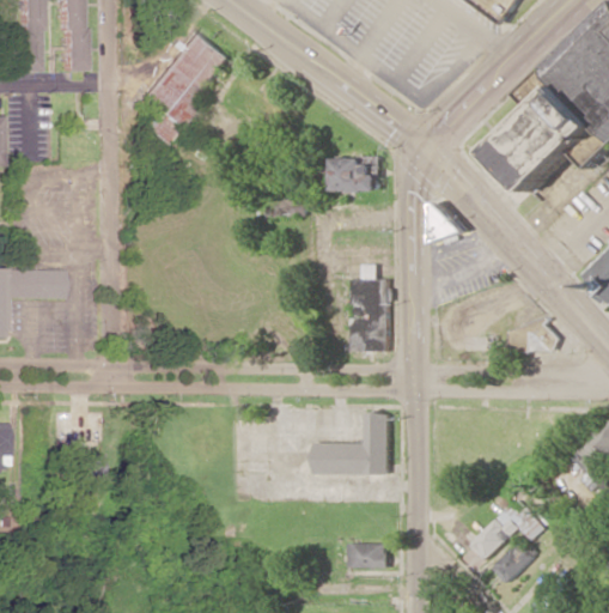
[(54,0),(55,71),(77,71),(74,0),(54,0)]
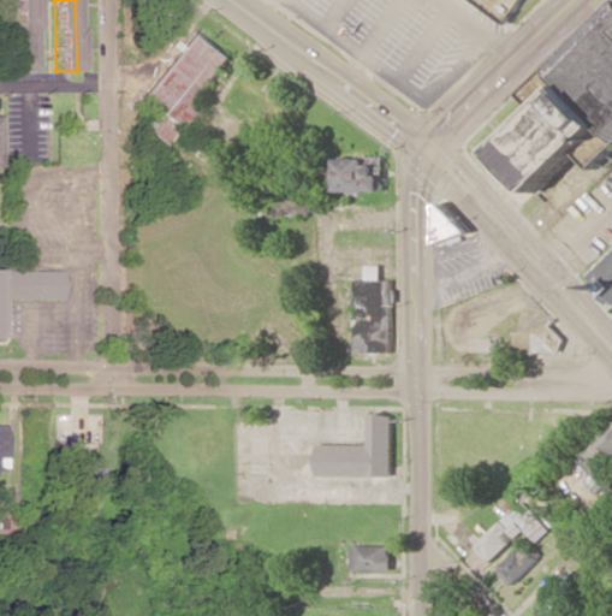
[(521,0),(504,24),(470,0),(521,0)]
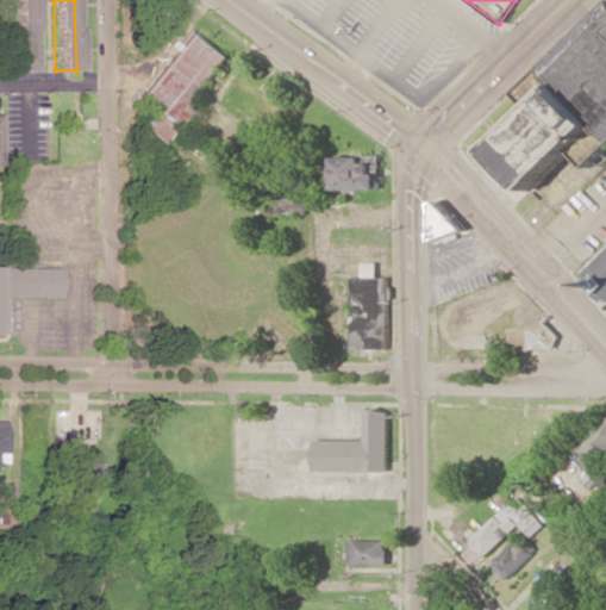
[(488,149),(531,110),(516,92),(605,2),(605,145),(586,166),(570,151),(529,191),(488,149)]
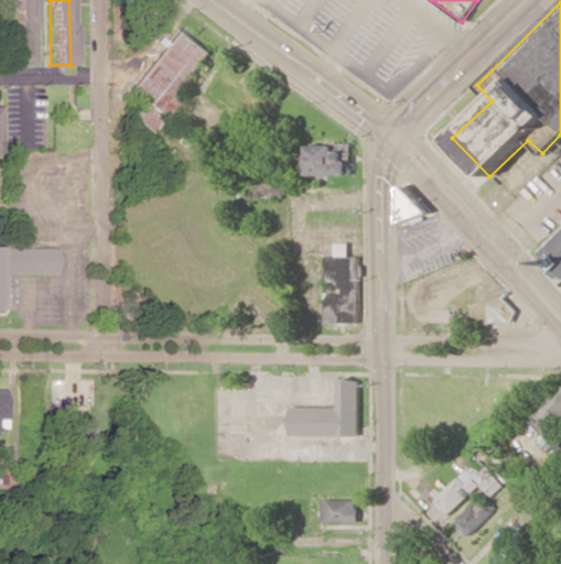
[(174,24),(208,52),(158,118),(125,89),(154,51),(148,45),(155,33),(164,39),(174,24)]
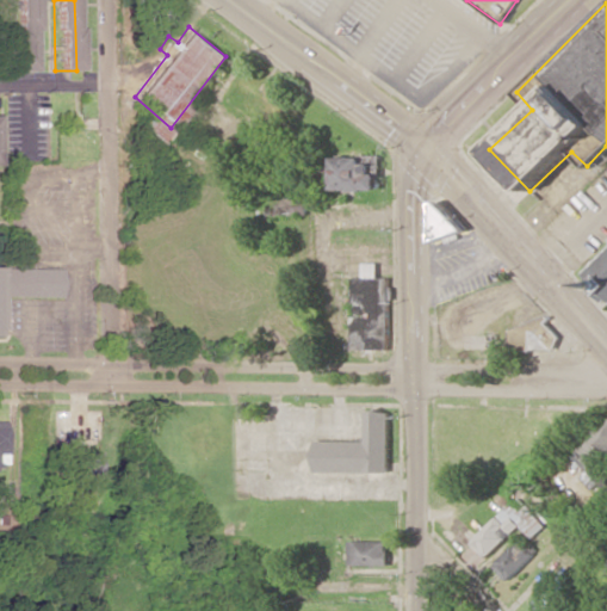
[(147,117),(167,131),(155,147),(136,131),(147,117)]
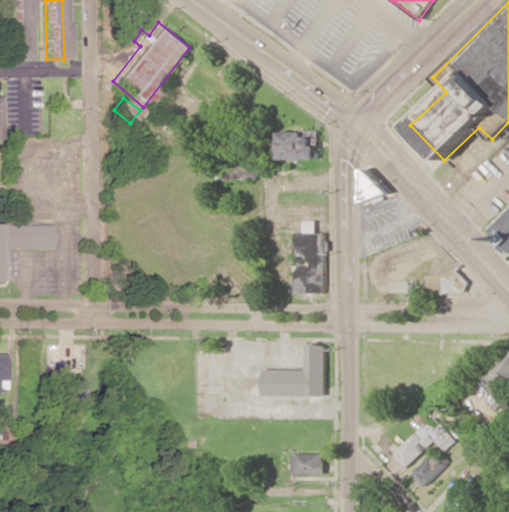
[(271,133),(276,133),(276,131),(301,132),(301,136),(310,136),(310,145),(314,145),(314,159),(304,159),(304,160),(291,160),(291,159),(276,159),(276,146),(270,145),(271,133)]
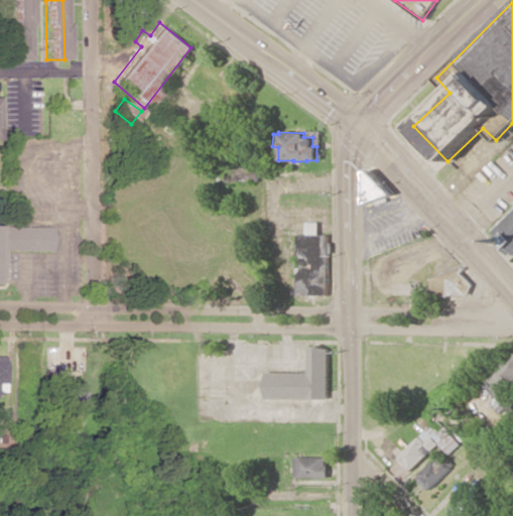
[(231,181),(256,181),(256,166),(231,166),(231,181)]
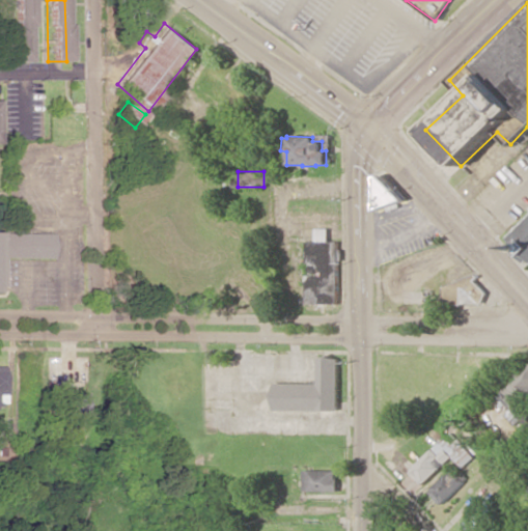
[(404,200),(374,210),(376,175),(382,175),(404,200)]
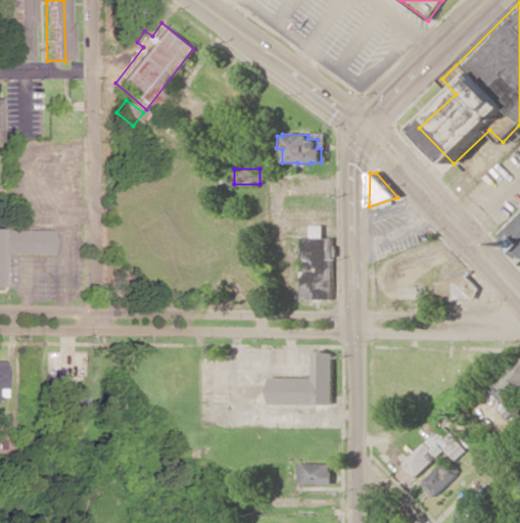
[(519,216),(502,234),(506,238),(503,241),(519,259),(519,216)]
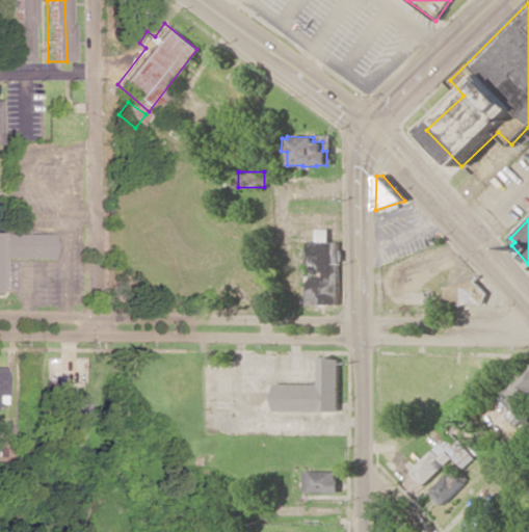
[(303,241),(302,304),(335,304),(336,241),(325,241),(325,229),(313,229),(313,241),(303,241)]
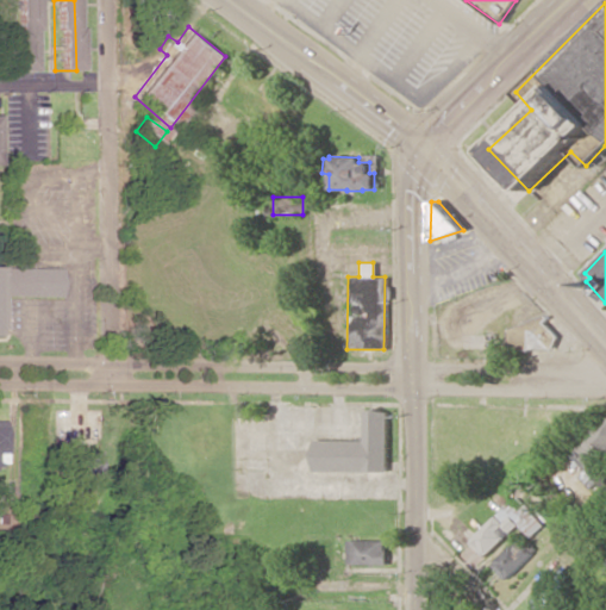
[(0,336),(1,336),(1,297),(57,297),(57,268),(0,267),(0,336)]
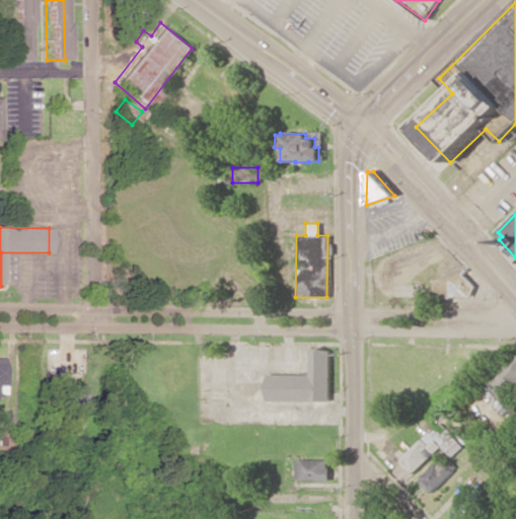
[(432,275),(433,298),(468,297),(467,274),(432,275)]
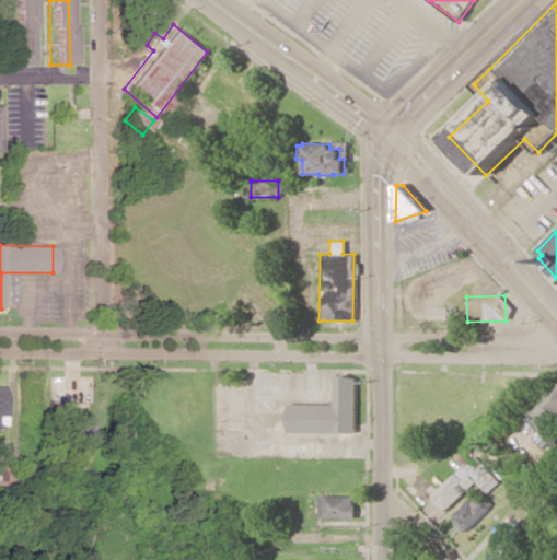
[(352,433),(355,376),(333,376),(332,405),(287,404),(286,432),(352,433)]
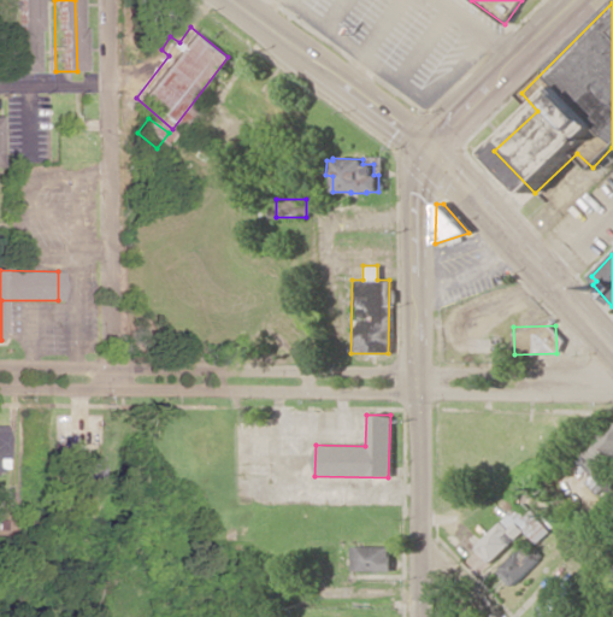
[(612,424),(576,458),(597,482),(612,468),(612,424)]
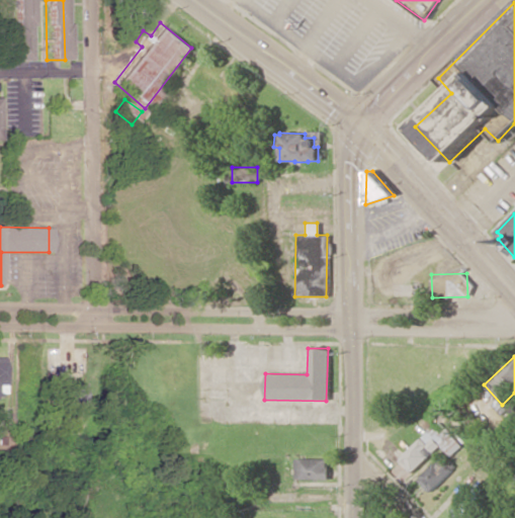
[(410,472),(439,446),(449,456),(460,446),(437,421),(397,459),(410,472)]
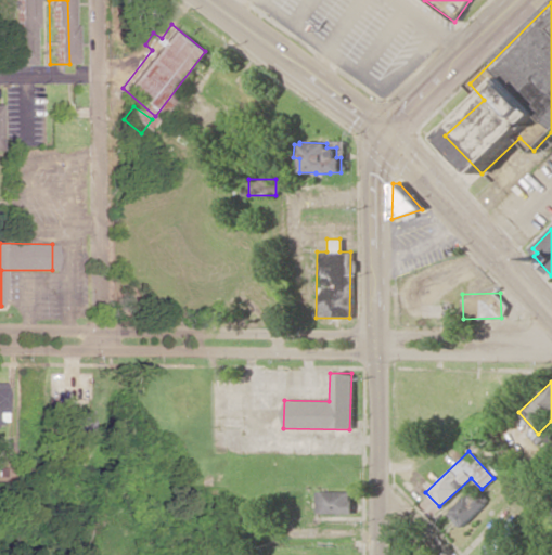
[(484,504),(469,490),(446,514),(461,528),(484,504)]
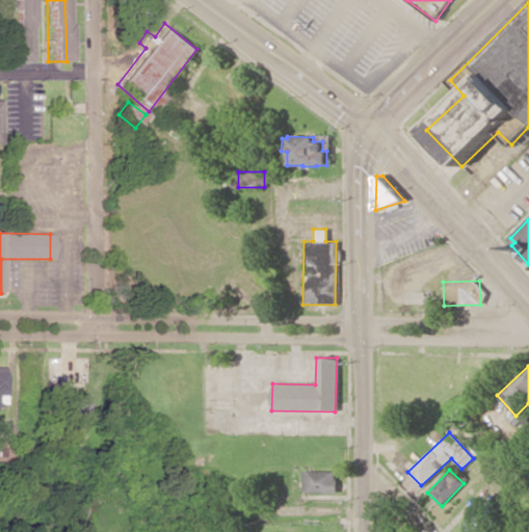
[(300,491),(335,493),(336,471),(300,471),(300,491)]
